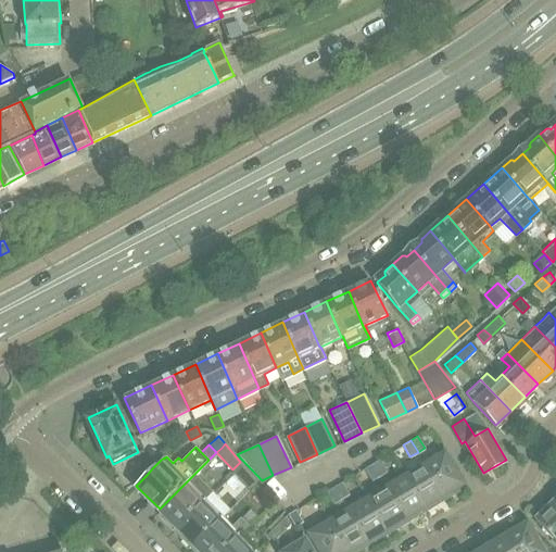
[(445,453),(426,465),(443,496),(463,484),(445,453)]
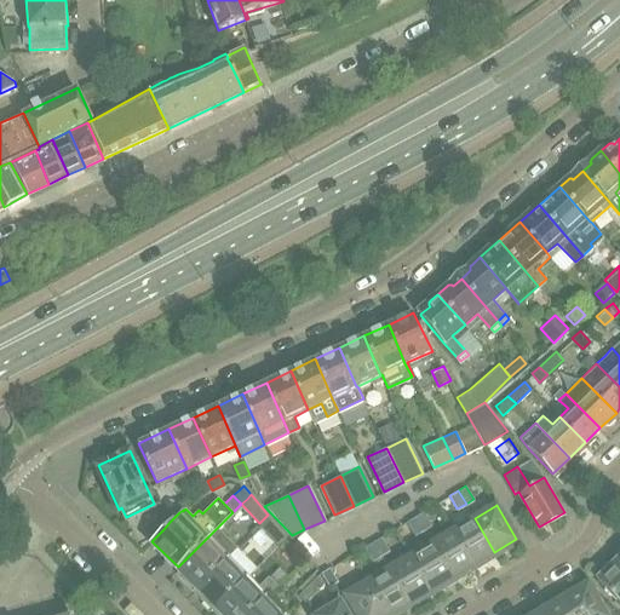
[(178,509),(166,513),(170,522),(179,512),(178,509)]
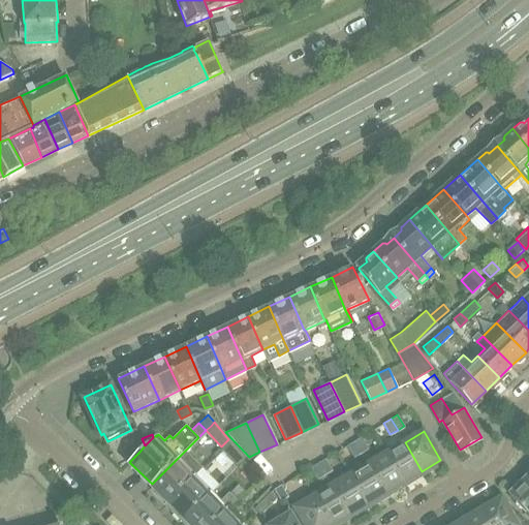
[(361,436),(354,440),(362,452),(368,448),(361,436)]
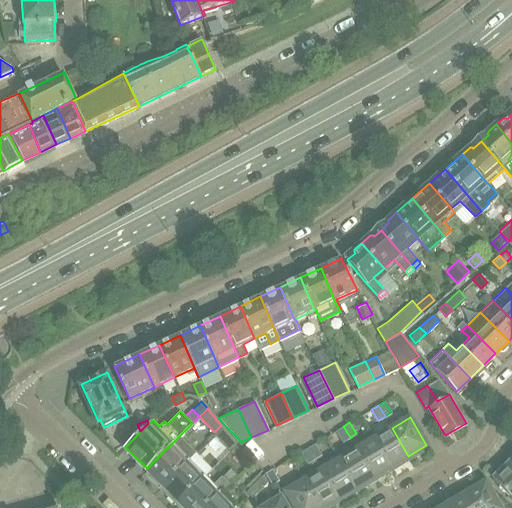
[(129,426),(135,437),(140,431),(137,424),(136,423),(129,426)]
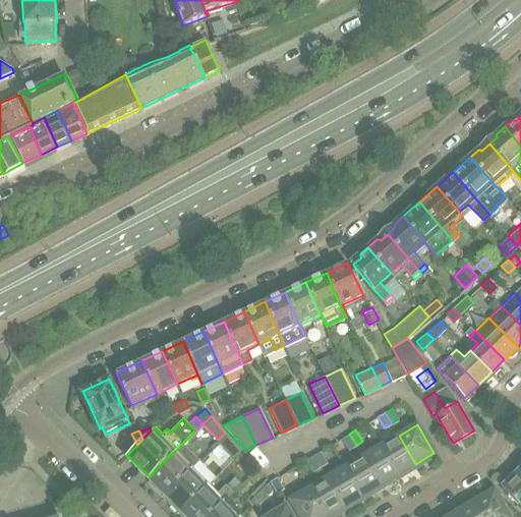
[(233,457),(239,452),(240,451),(225,433),(223,435),(218,440),(219,440),(217,442),(233,457)]
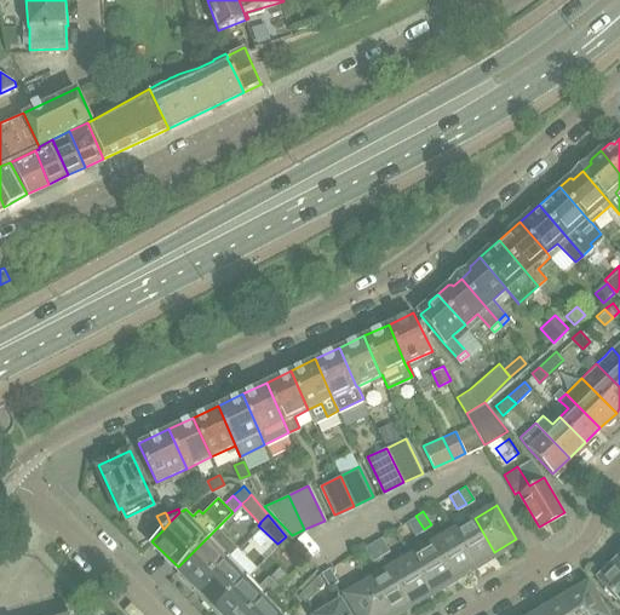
[(415,516),(407,521),(414,534),(424,529),(415,516)]
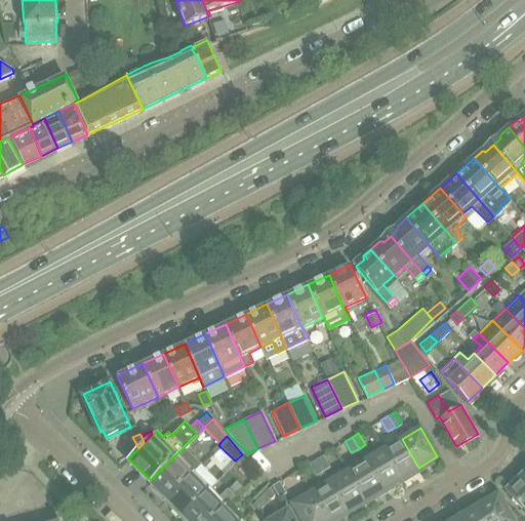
[(402,439),(384,449),(401,478),(418,468),(402,439)]
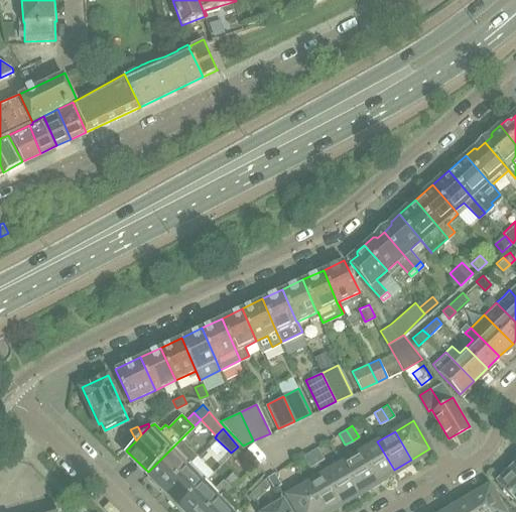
[(163,488),(186,465),(197,455),(181,438),(171,449),(148,472),(163,488)]
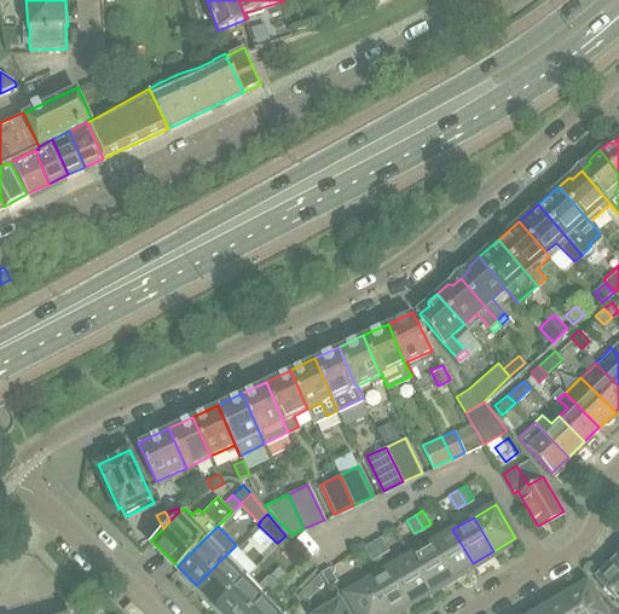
[(452,529),(431,543),(451,575),(473,563),(452,529)]
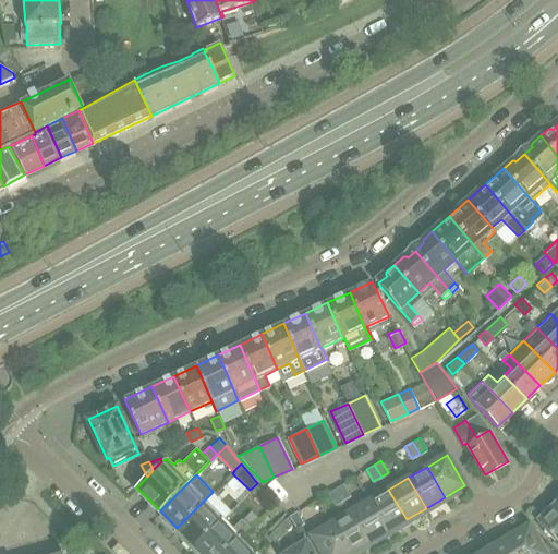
[(342,483),(336,488),(343,500),(350,495),(342,483)]
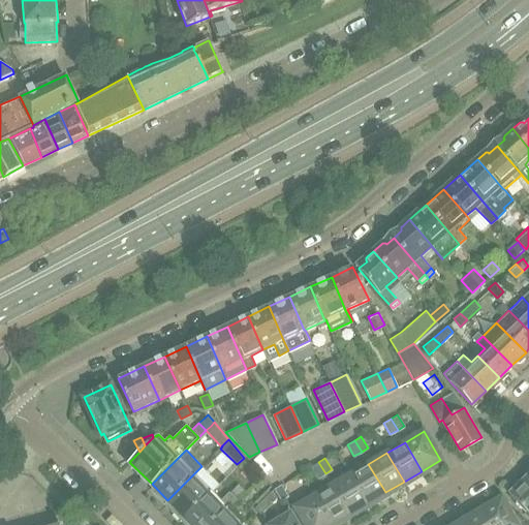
[(318,462),(311,466),(317,477),(325,473),(318,462)]
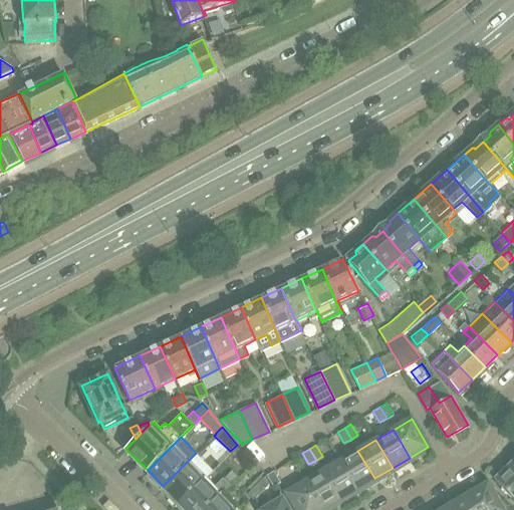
[(357,451),(340,461),(356,489),(374,478),(357,451)]
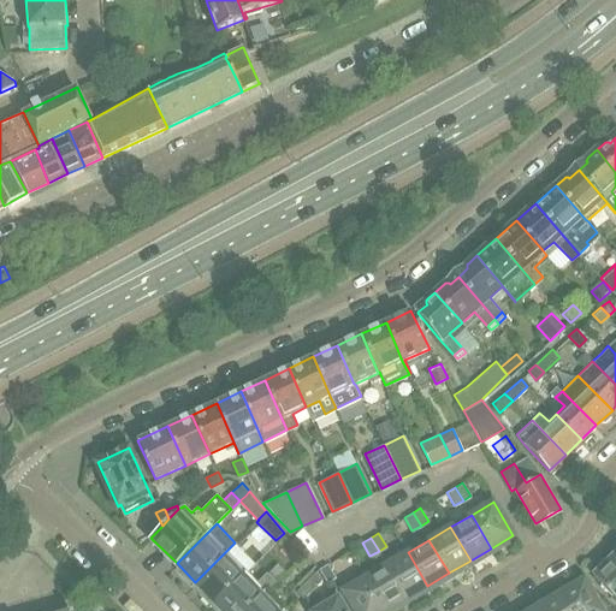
[(300,569),(311,558),(302,552),(292,563),(300,569)]
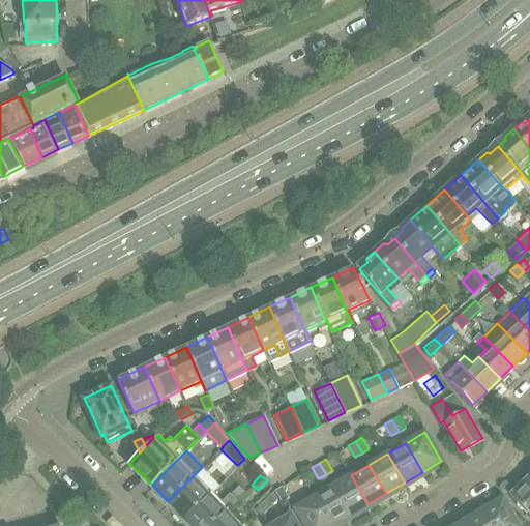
[(351,475),(332,486),(350,515),(367,504),(351,475)]
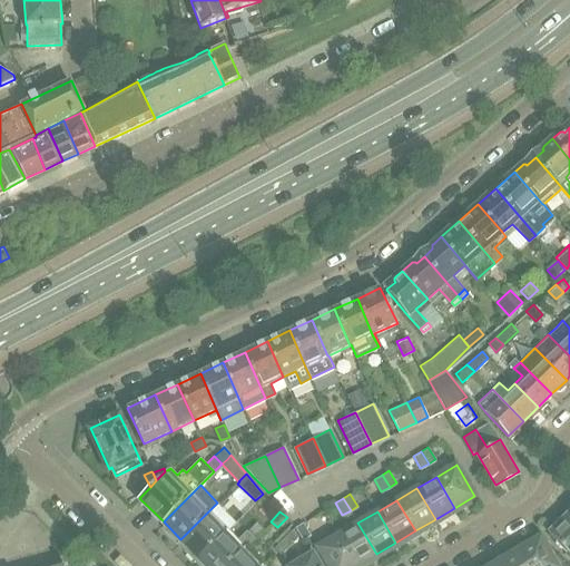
[(180,539),(198,557),(224,532),(206,514),(180,539)]
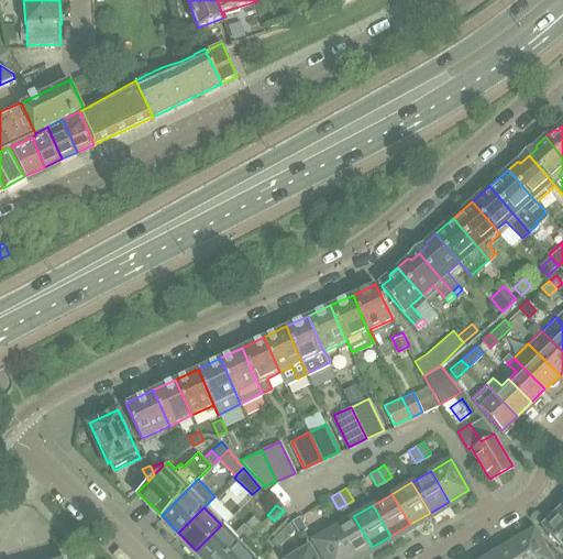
[(562,512),(560,508),(542,526),(562,547),(562,512)]
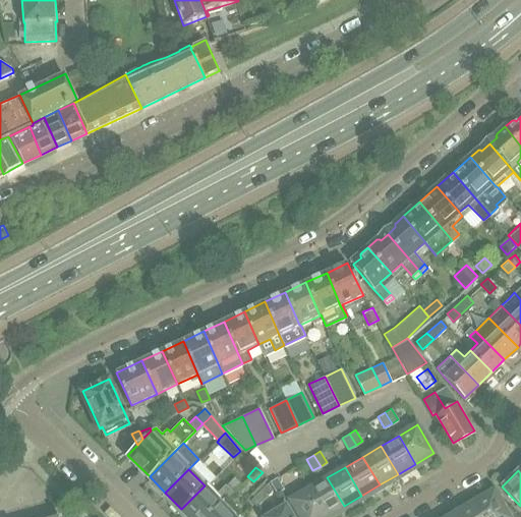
[(181,509),(188,516),(204,516),(221,501),(241,481),(235,474),(214,495),(205,485),(181,509)]
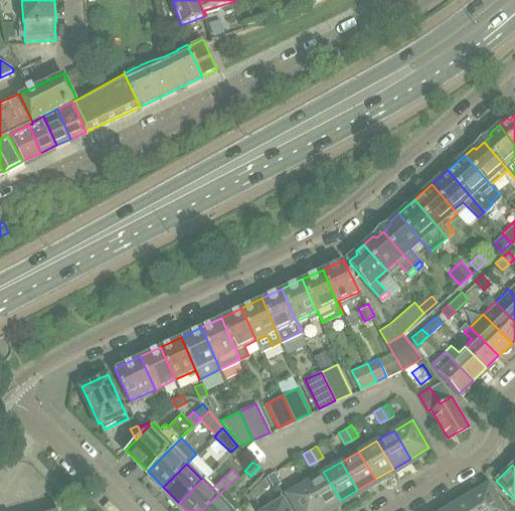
[(274,487),(278,484),(281,483),(274,471),(267,475),(274,487)]
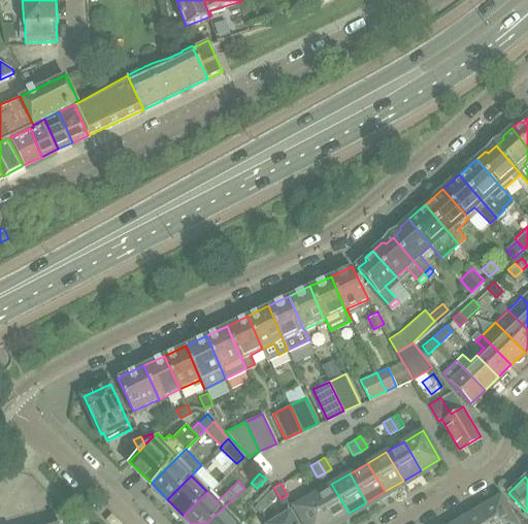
[(331,484),(314,495),(330,523),(349,513),(331,484)]
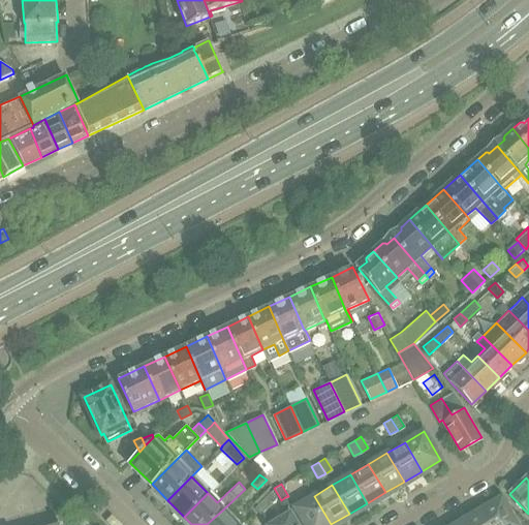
[(266,501),(268,505),(277,496),(271,490),(266,496),(268,499),(266,501)]
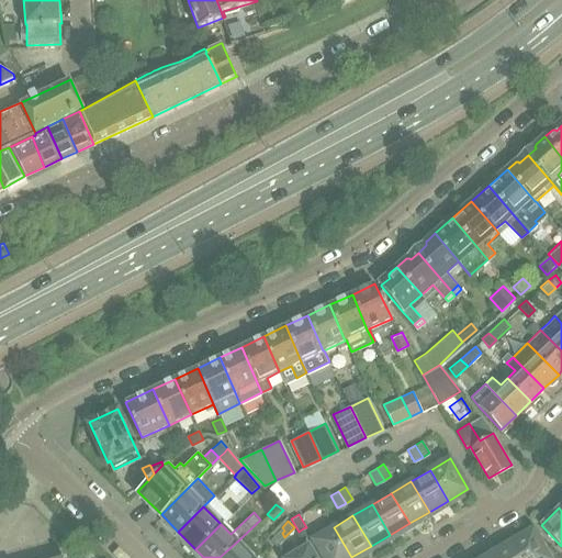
[(284,531),(282,527),(270,538),(277,545),(284,537),(282,533),(284,531)]
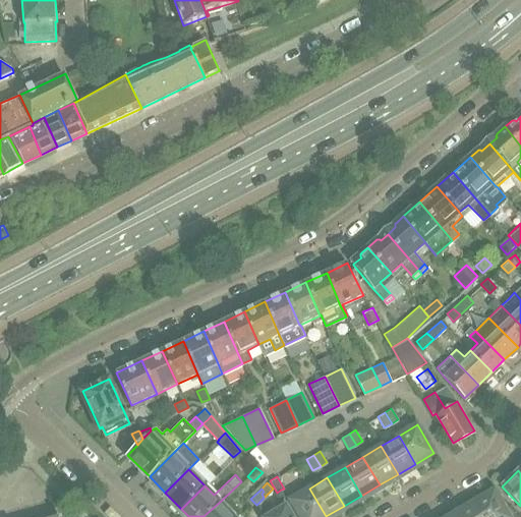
[(291,500),(300,516),(325,516),(326,516),(309,489),(291,500)]
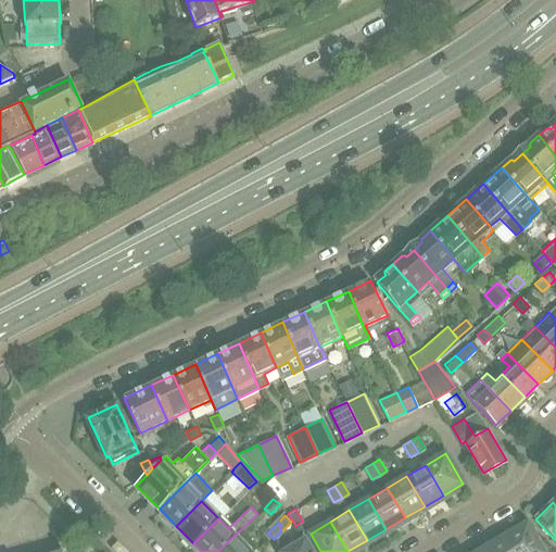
[(555,551),(555,548),(554,547),(545,538),(538,542),(527,523),(507,535),(517,551),(555,551)]
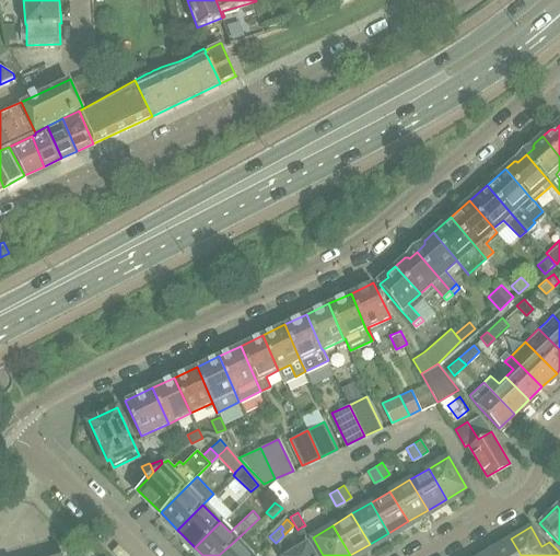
[(219,555),(253,555),(237,539),(219,555)]
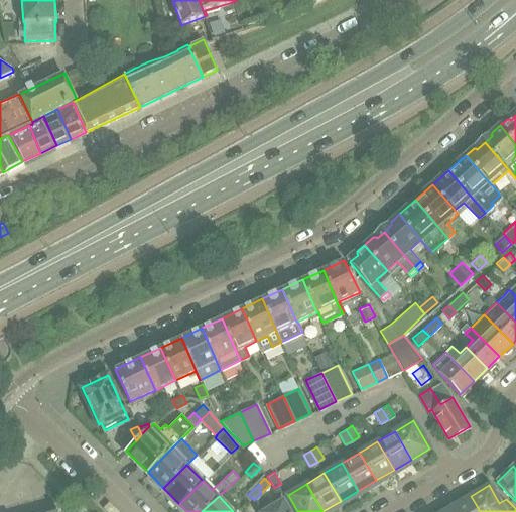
[(480,511),(471,496),(453,506),(456,511),(480,511)]
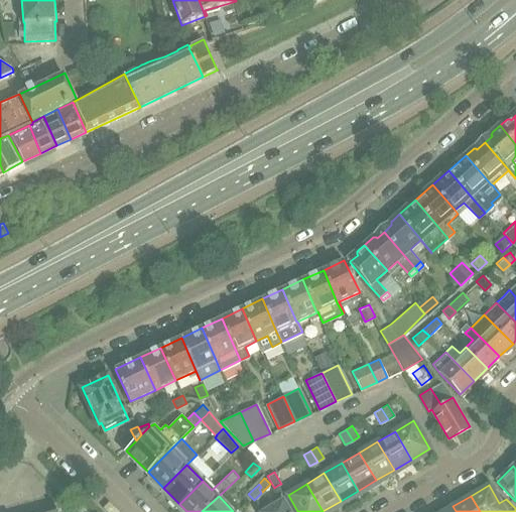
[(288,511),(283,501),(264,511),(288,511)]
